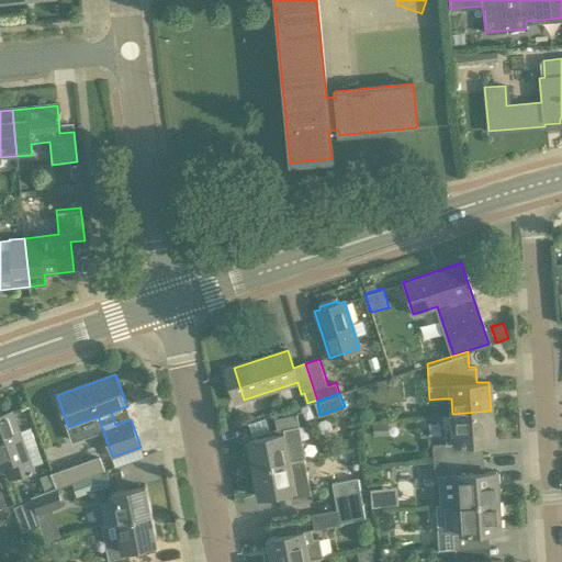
[(433,445),(434,460),(482,457),(481,441),(493,441),(491,411),(452,414),(454,429),(445,430),(446,444),(433,445)]
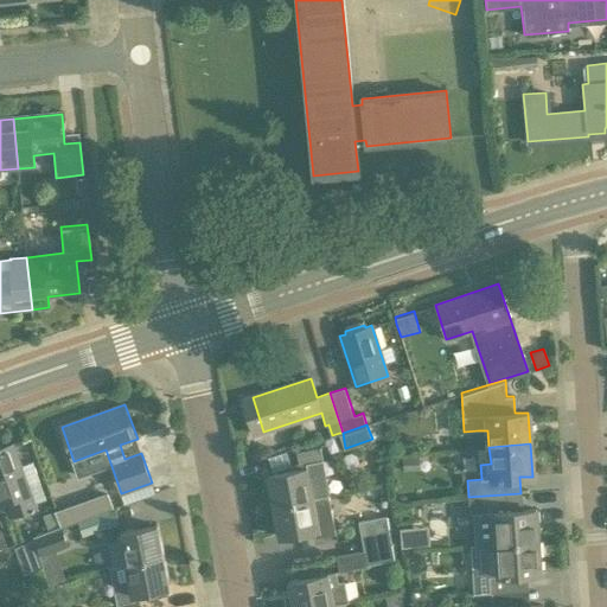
[(34,506),(32,502),(45,497),(31,460),(19,465),(12,445),(0,449),(0,505),(6,503),(11,516),(34,508),(34,506)]
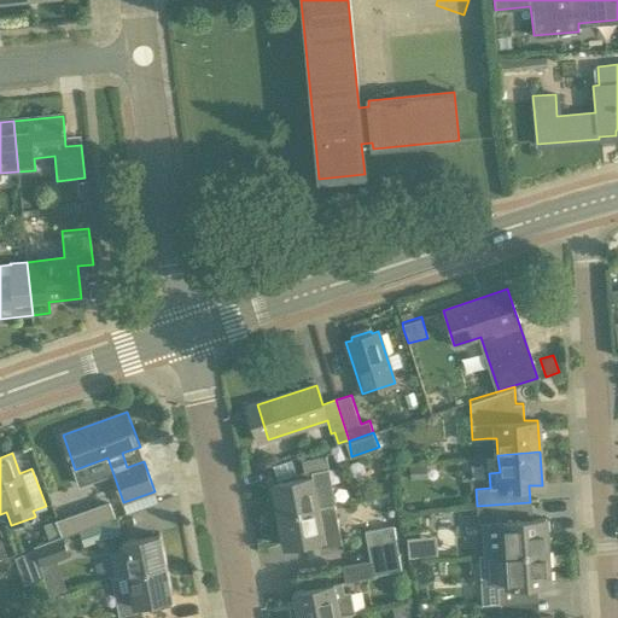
[(279,516),(320,507),(316,489),(321,488),(331,476),(327,455),(302,460),(304,472),(295,473),(297,481),(273,485),(279,516)]
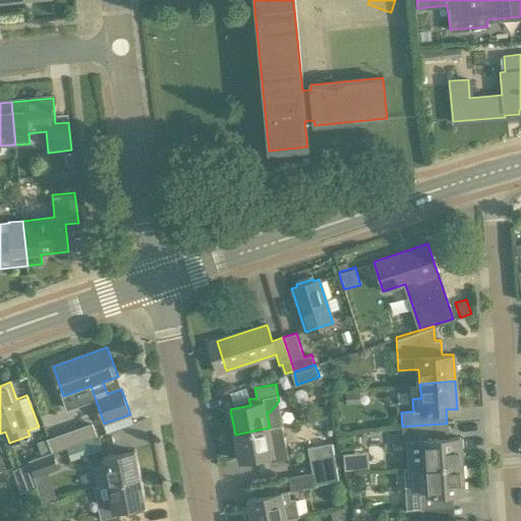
[(346,404),(360,404),(359,393),(345,393),(346,404)]
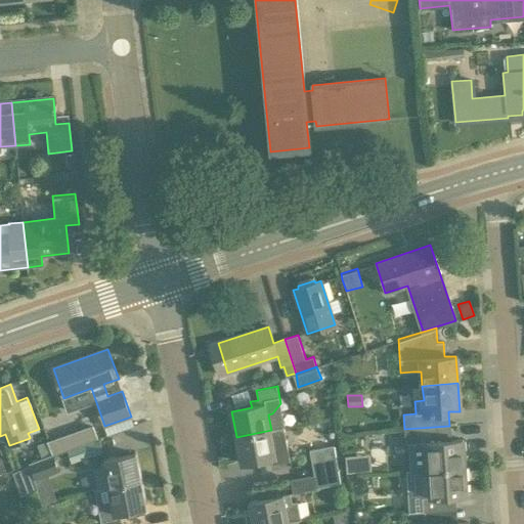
[(427,454),(428,469),(464,467),(462,439),(450,439),(449,426),(404,429),(405,444),(418,443),(419,455),(427,454)]
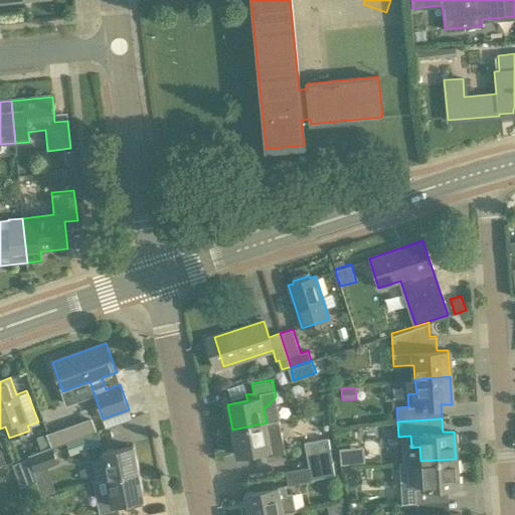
[(270,439),(267,422),(232,430),(237,456),(260,452),(261,455),(267,454),(267,457),(285,453),(282,437),(270,439)]
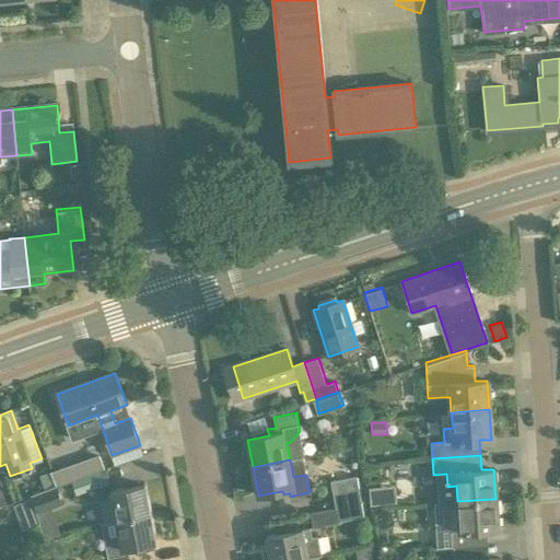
[(56,486),(71,480),(67,466),(50,471),(56,486)]
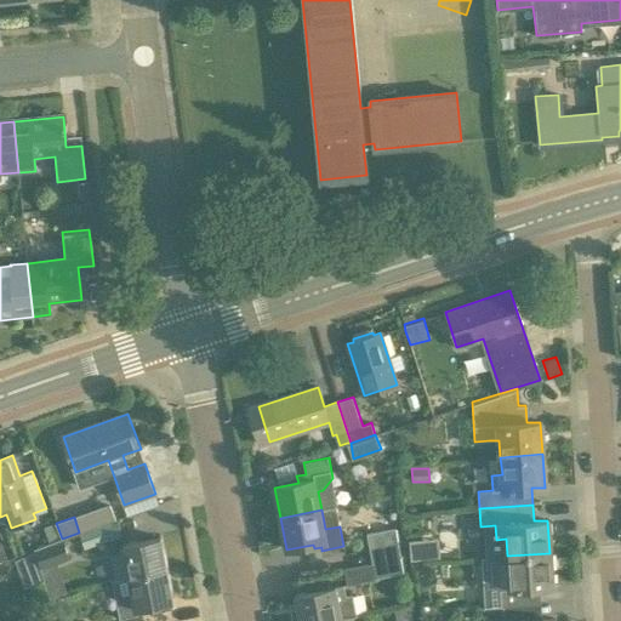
[(119,518),(83,530),(87,546),(124,535),(119,518)]
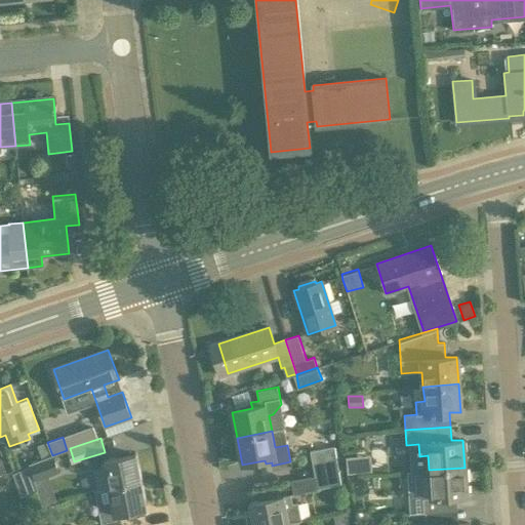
[(42,459),(52,455),(46,442),(37,446),(42,459)]
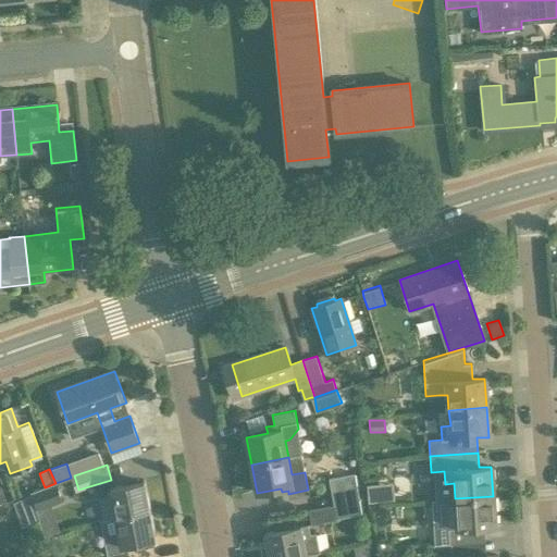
[(331,493),(357,487),(355,473),(329,479),(331,493)]
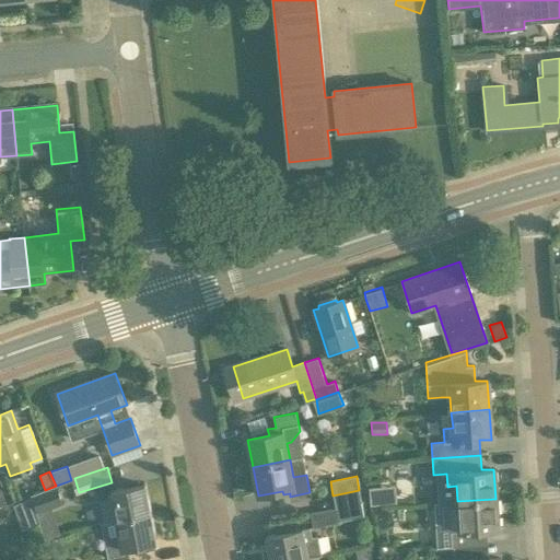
[(117,520),(151,514),(146,485),(112,491),(112,496),(98,499),(103,523),(117,520)]
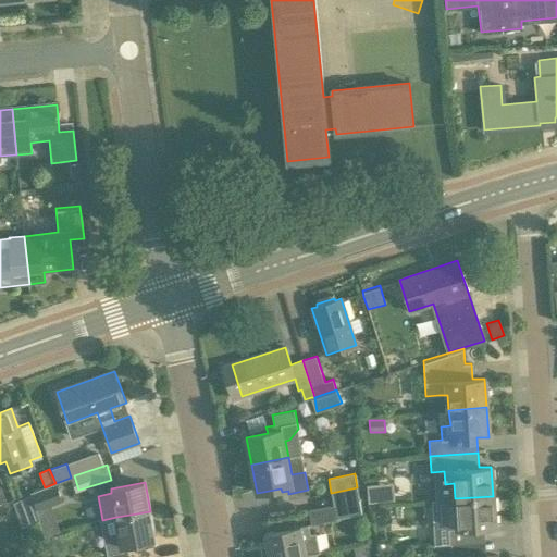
[(56,484),(32,493),(36,505),(60,496),(56,484)]
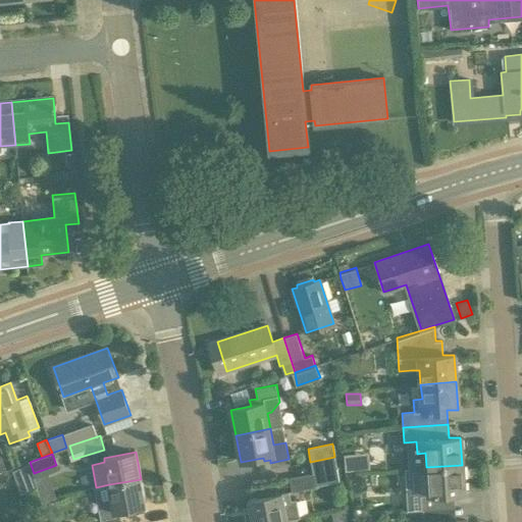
[(313,473),(337,469),(334,457),(310,462),(313,473)]
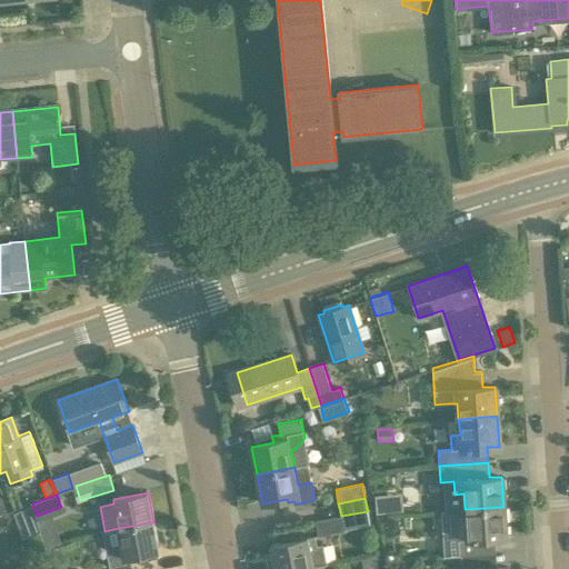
[(457,526),(459,555),(496,552),(495,538),(506,537),(503,507),(465,509),(466,525),(457,526)]
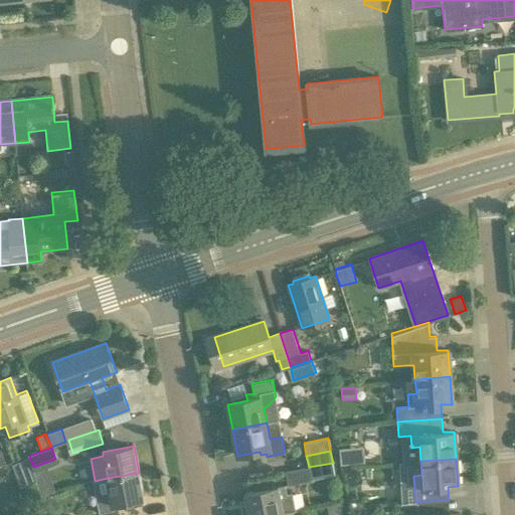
[(143,498),(139,473),(108,478),(95,481),(98,493),(95,494),(99,513),(115,509),(114,503),(143,498)]
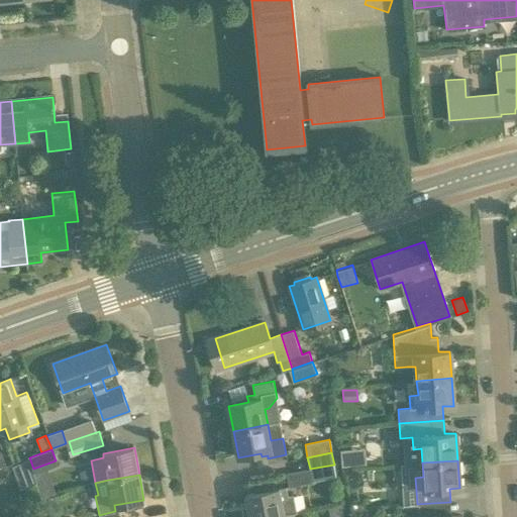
[(250,516),(272,516),(285,515),(298,512),(294,493),(288,494),(287,488),(246,495),(250,516)]
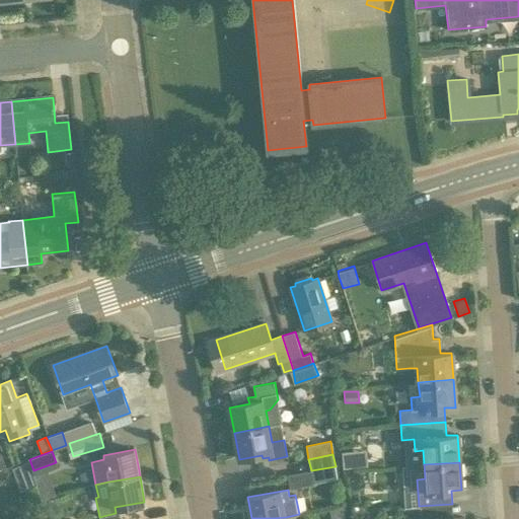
[(463,518),(464,517),(453,518),(452,504),(419,506),(419,518),(463,518)]
